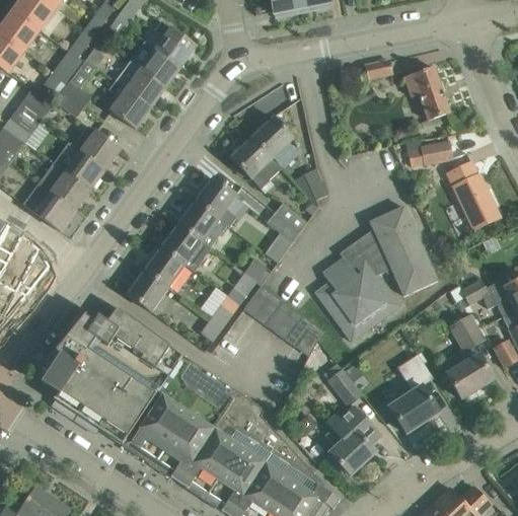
[(20,0),(14,10),(40,29),(55,7),(45,0),(20,0)]
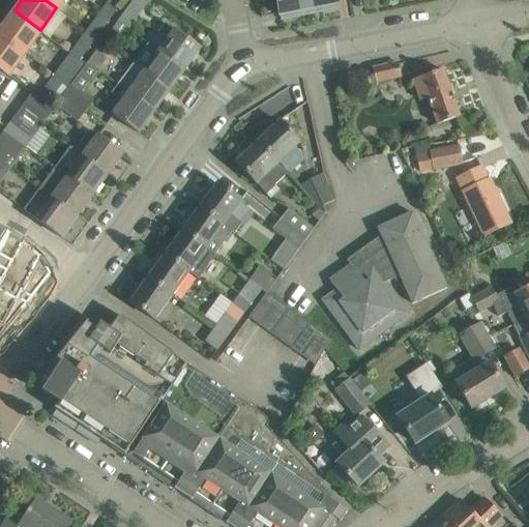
[(118,5),(112,0),(108,0),(101,8),(112,16),(118,5)]
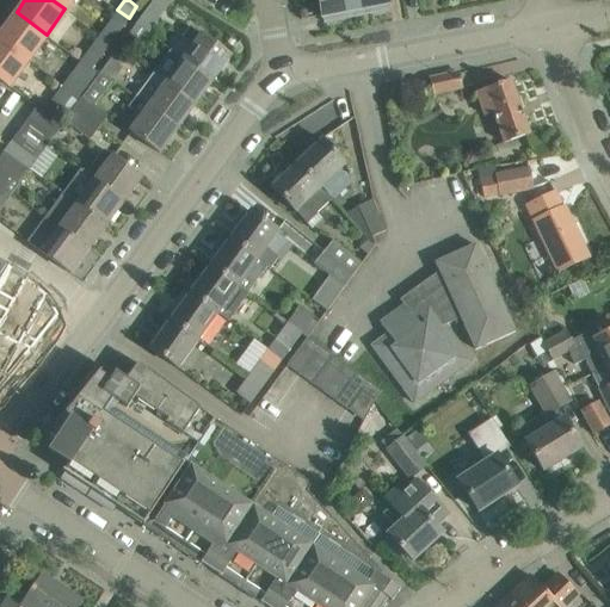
[(152,0),(149,5),(136,22),(145,29),(148,30),(170,0),(152,0)]
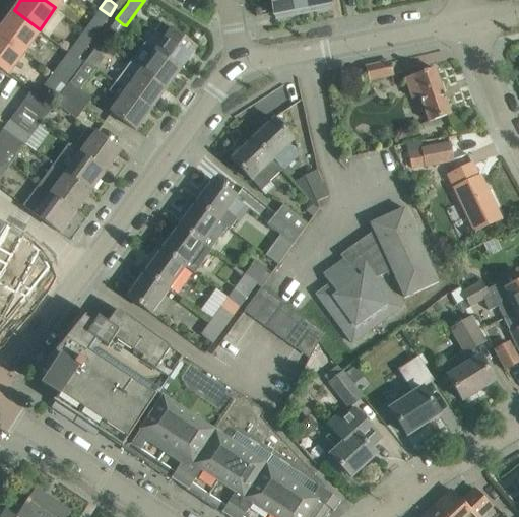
[(272,0),(274,13),(303,8),(301,0),(272,0)]
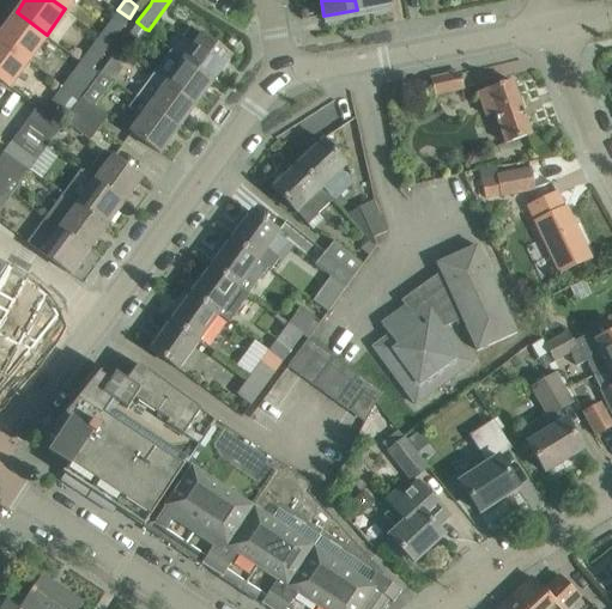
[(355,0),(357,10),(391,2),(389,0),(355,0)]
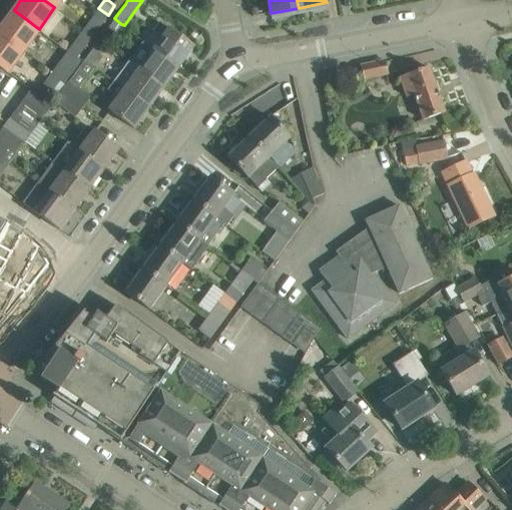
[(92,35),(108,15),(98,8),(83,29),(92,35)]
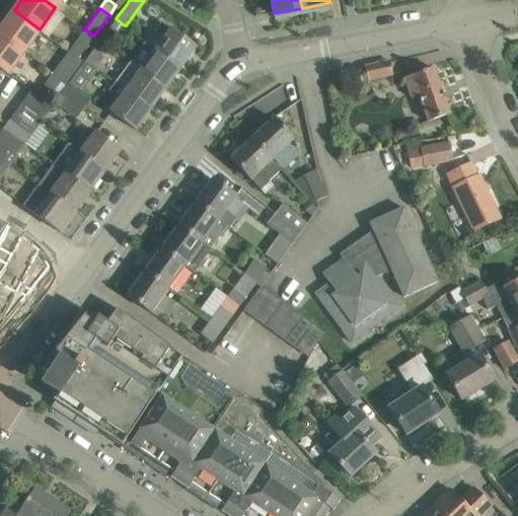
[(40,29),(14,10),(0,28),(0,32),(24,50),(40,29)]
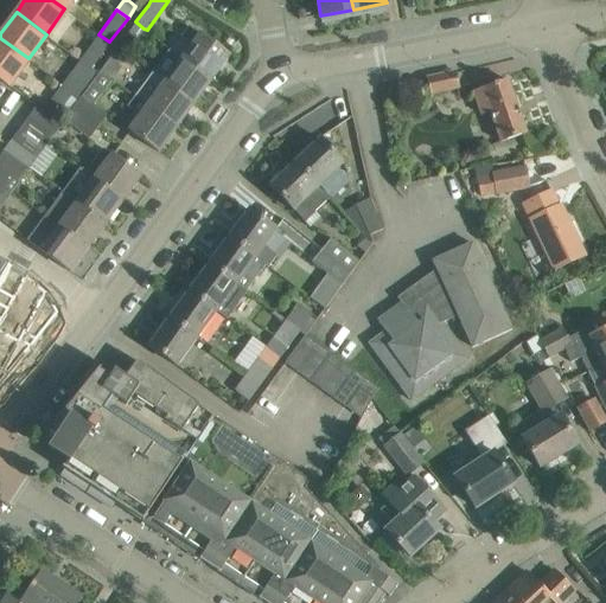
[(117,45),(127,52),(144,29),(135,21),(117,45)]
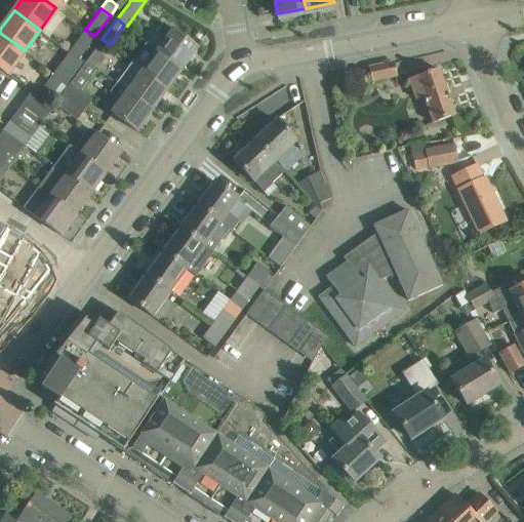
[(163,21),(157,30),(166,37),(161,44),(157,48),(183,68),(198,46),(172,28),(163,21)]
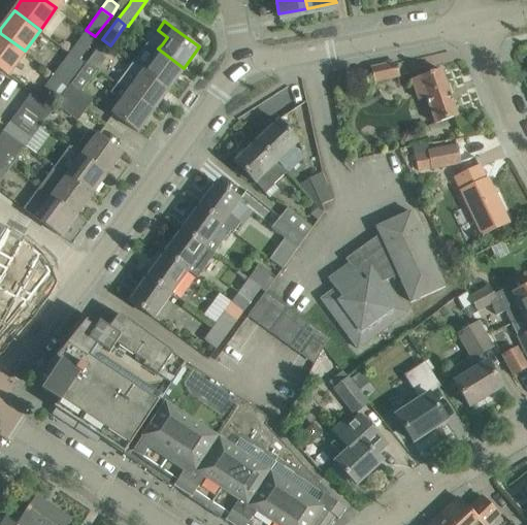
[(69,51),(79,57),(95,36),(86,30),(85,29),(80,35),(69,51)]
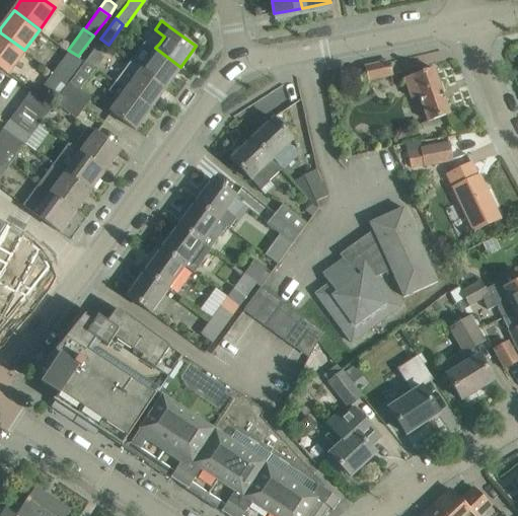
[(0,66),(8,72),(24,50),(0,32),(0,66)]
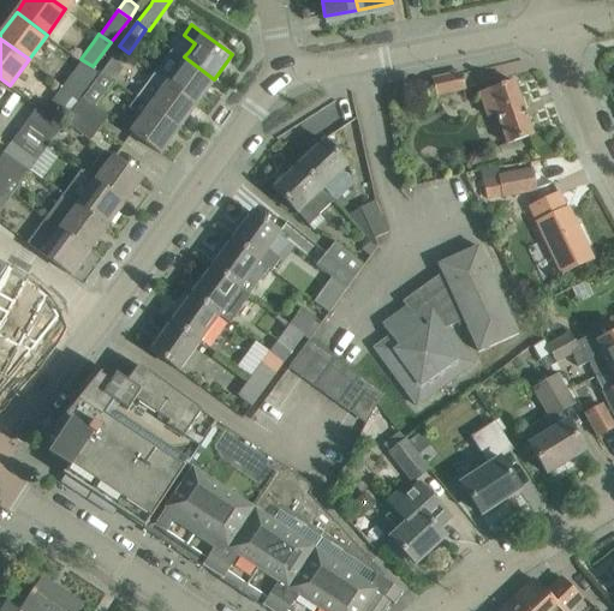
[(101,70),(111,77),(129,53),(119,46),(101,70)]
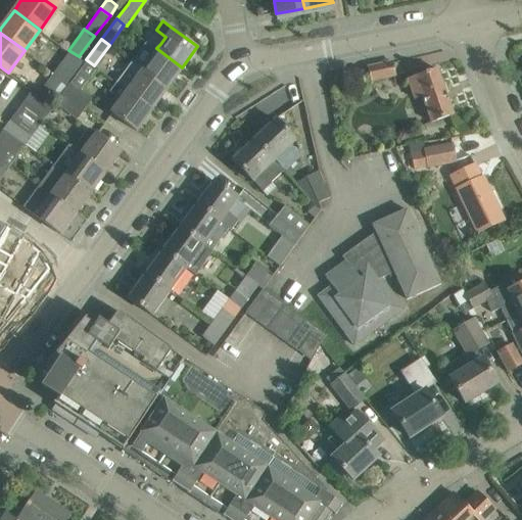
[(142,68),(168,88),(182,67),(156,48),(142,68)]
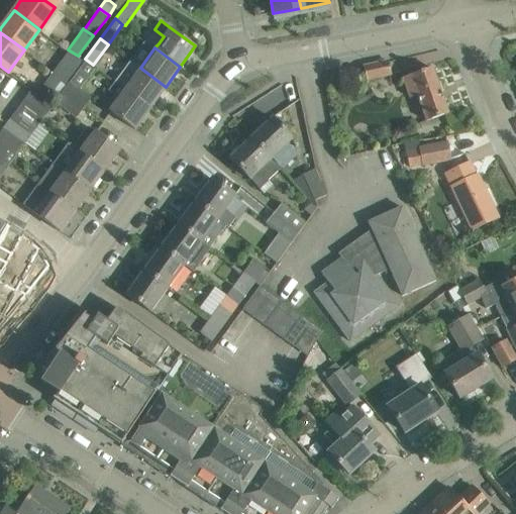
[(70,80),(84,60),(78,57),(78,56),(68,49),(53,71),(68,82),(70,80)]
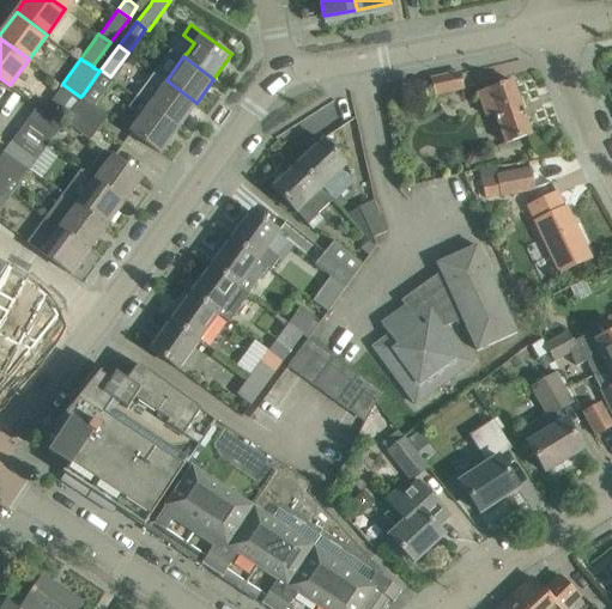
[(465,86),(461,69),(430,77),(434,92),(465,86)]
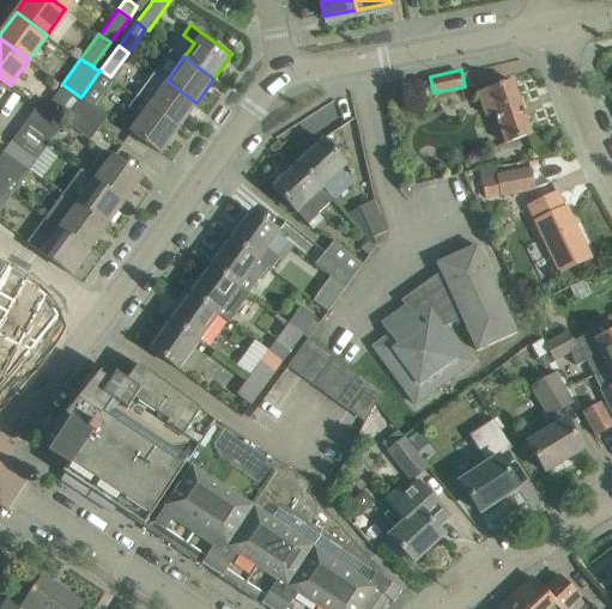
[(135,96),(179,127),(197,103),(167,80),(155,71),(135,96)]
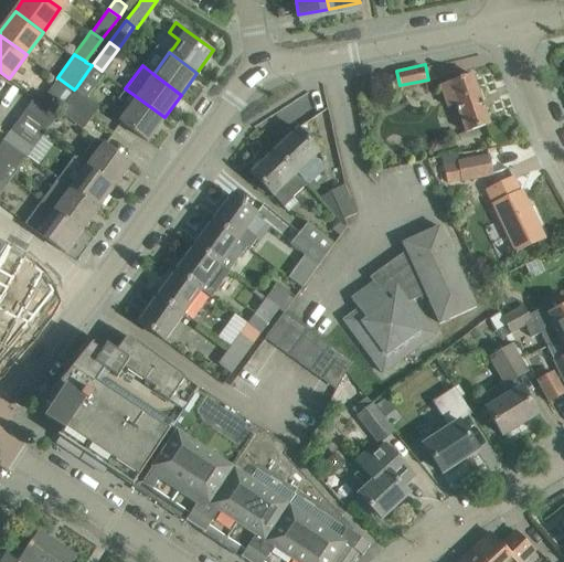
[(467,130),(469,130),(489,123),(472,73),(440,83),(448,105),(457,102),(467,130)]
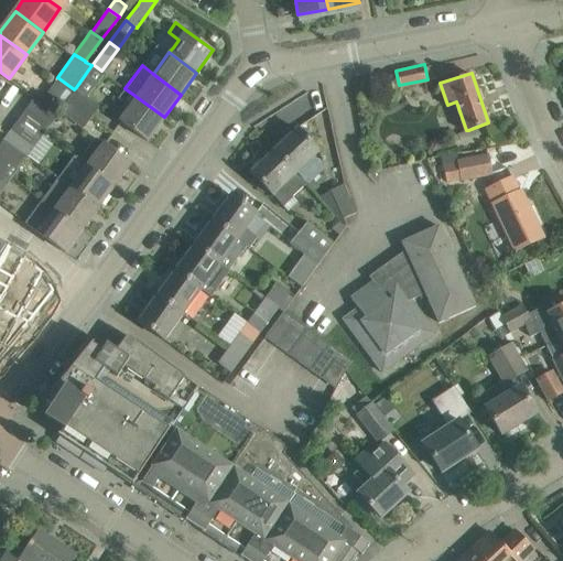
[(57,77),(47,92),(58,99),(60,97),(66,101),(68,97),(74,89),(57,77)]
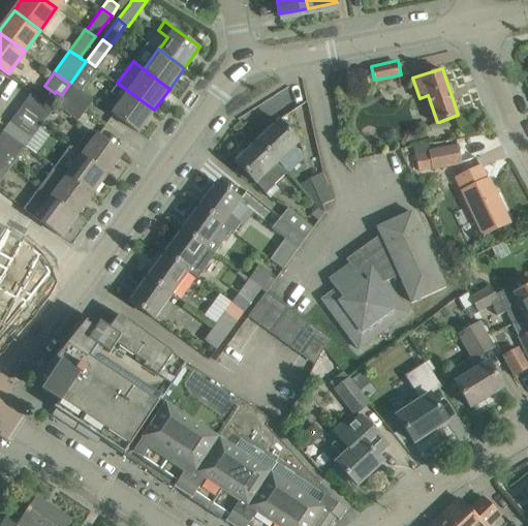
[(69,84),(64,91),(86,107),(92,97),(80,88),(71,82),(69,84)]
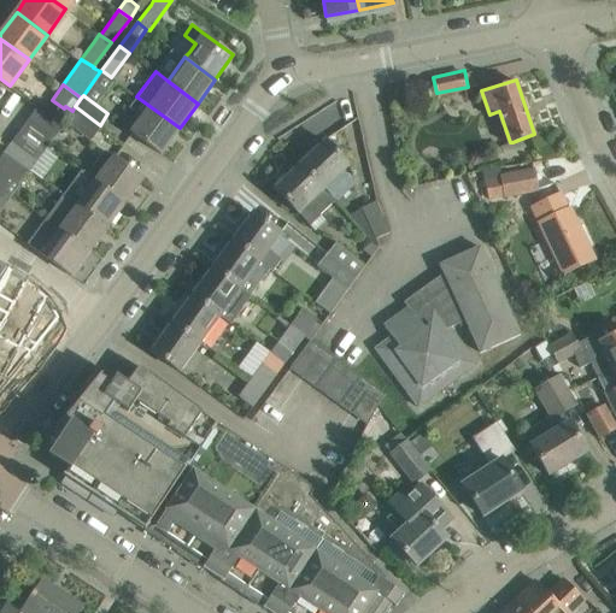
[(132,130),(142,137),(162,152),(180,128),(136,96),(129,106),(142,116),(132,130)]
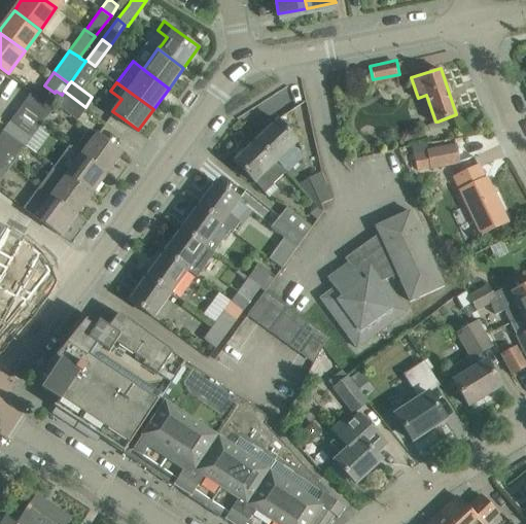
[(54,107),(48,103),(32,91),(25,101),(46,116),(54,107)]
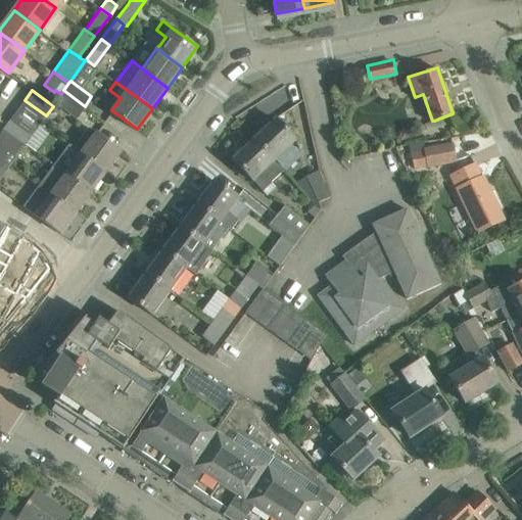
[(61,94),(56,100),(77,115),(85,106),(63,90),(61,94)]
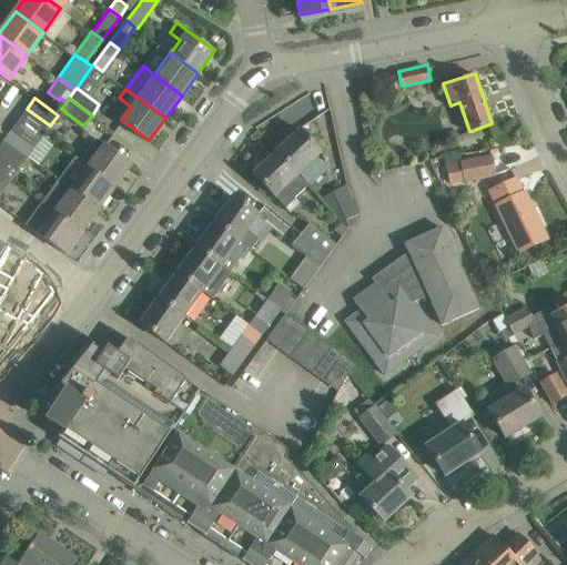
[(50,125),(27,109),(19,119),(42,137),(50,125)]
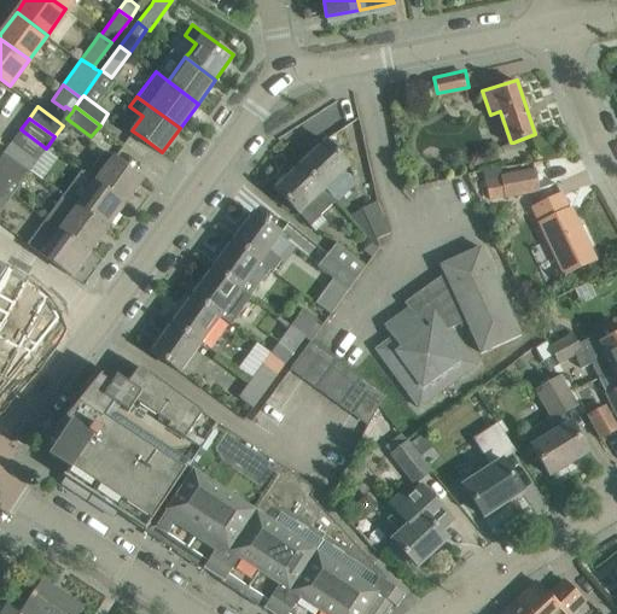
[(46,148),(21,129),(12,141),(36,159),(46,148)]
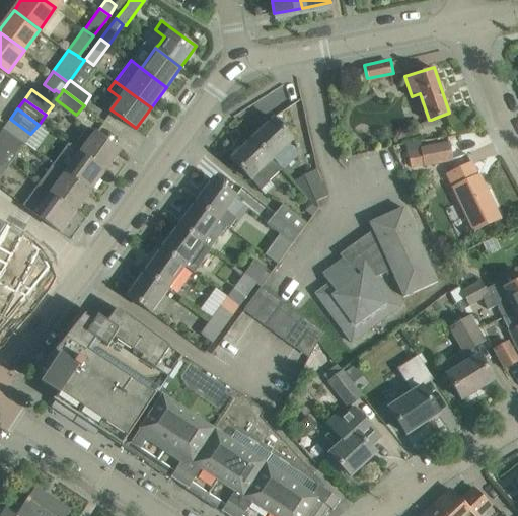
[(294,138),(287,131),(273,117),(251,136),(273,158),(294,138)]
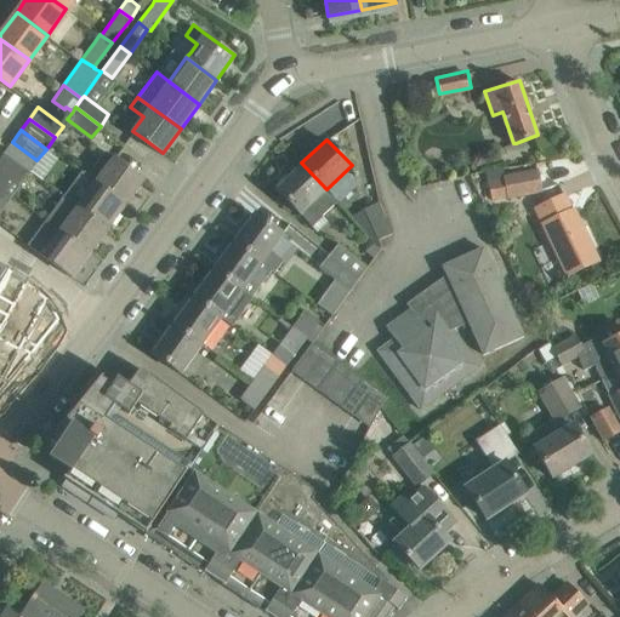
[(37,160),(12,142),(3,153),(28,172),(37,160)]
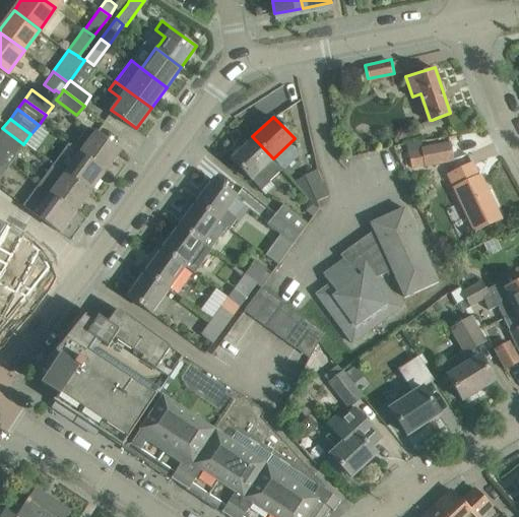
[(88,125),(73,145),(80,151),(106,170),(121,149),(105,137),(95,130),(88,125)]
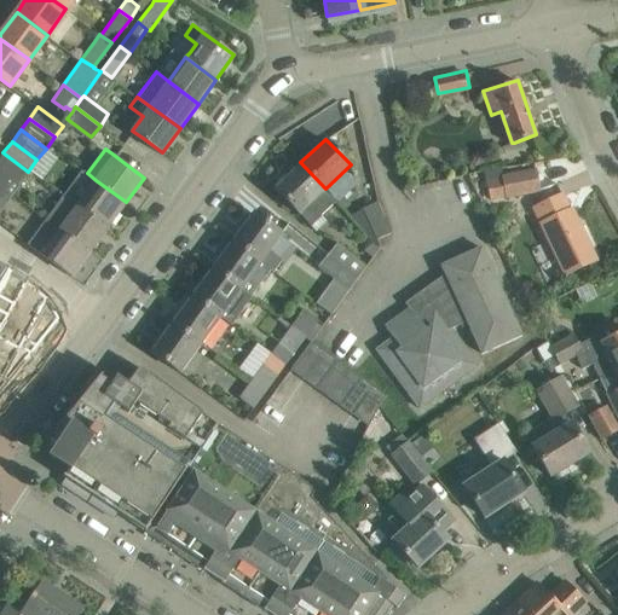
[(28,172),(3,152),(0,156),(0,168),(19,183),(28,172)]
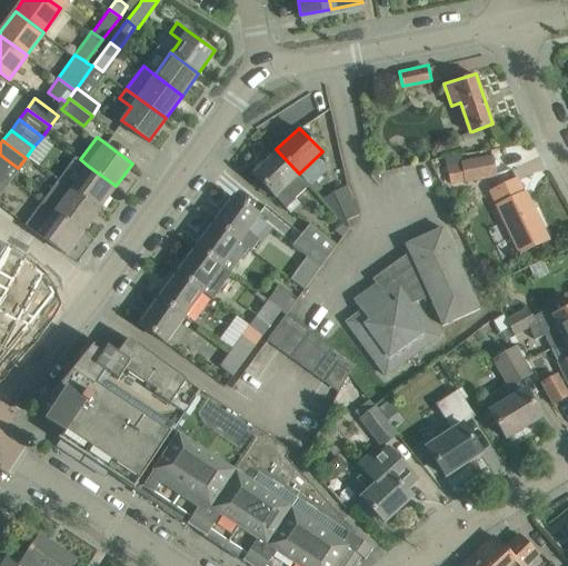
[(299,174),(276,149),(252,171),(276,196),(286,206),(309,185),(299,174)]
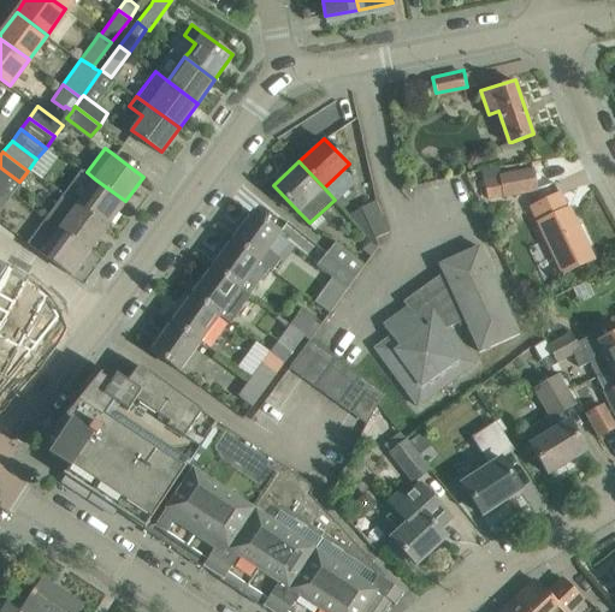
[(19,182),(0,167),(0,185),(11,194),(19,182)]
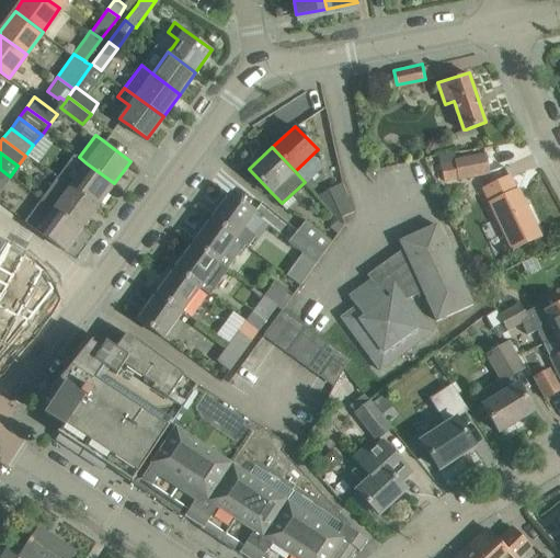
[(58,175),(98,205),(114,183),(87,163),(75,154),(58,175)]
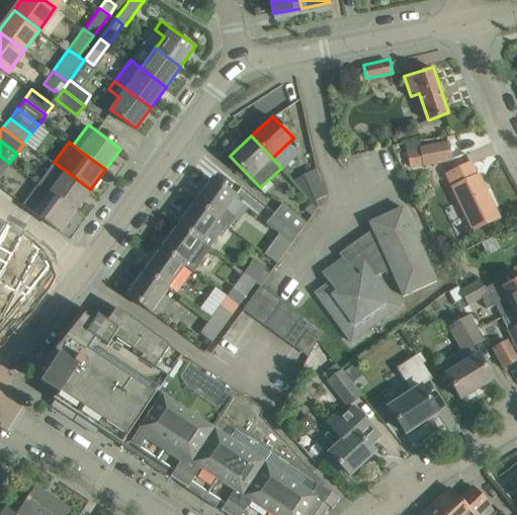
[(447,142),(420,147),(400,151),(404,167),(423,162),(450,157),(447,142)]
